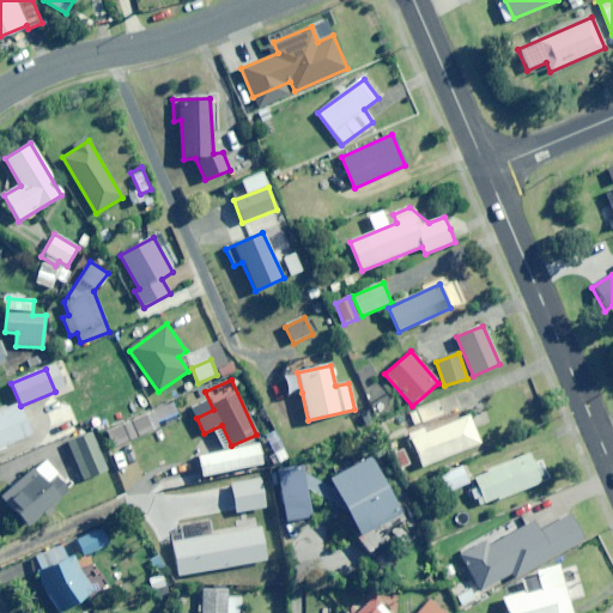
[(442,416),(437,402),(410,413),(416,426),(442,416)]
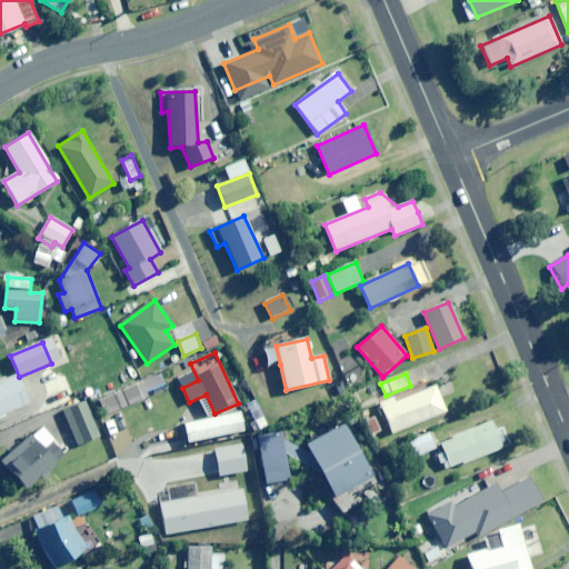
[(0,417),(30,405),(17,375),(0,381),(0,417)]
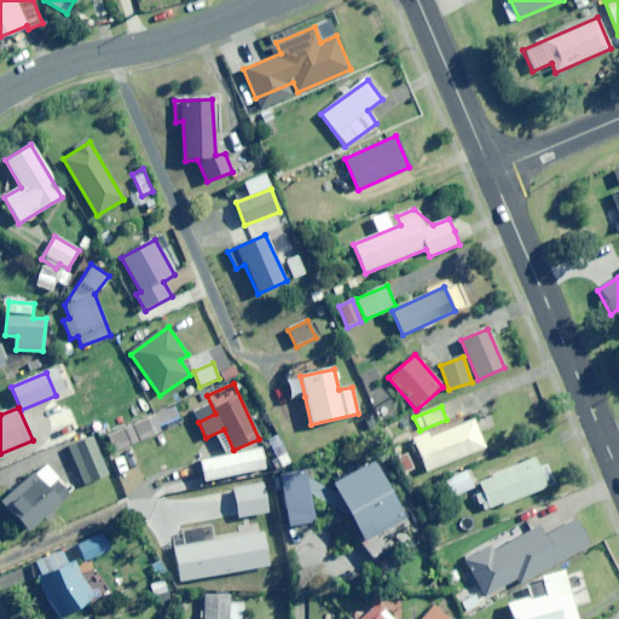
[(485,449),(473,420),(415,444),(426,473),(485,449)]
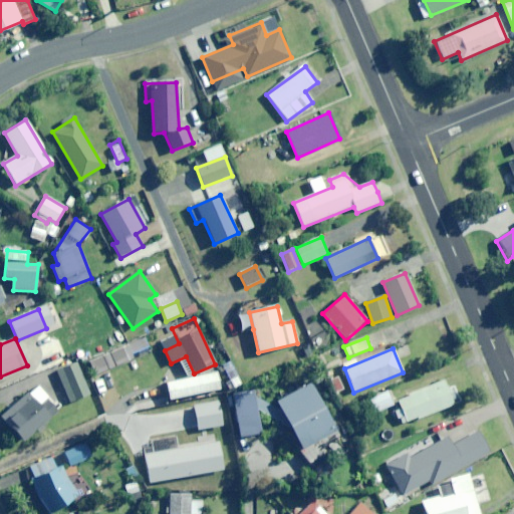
[(90,394),(77,362),(56,371),(69,403),(90,394)]
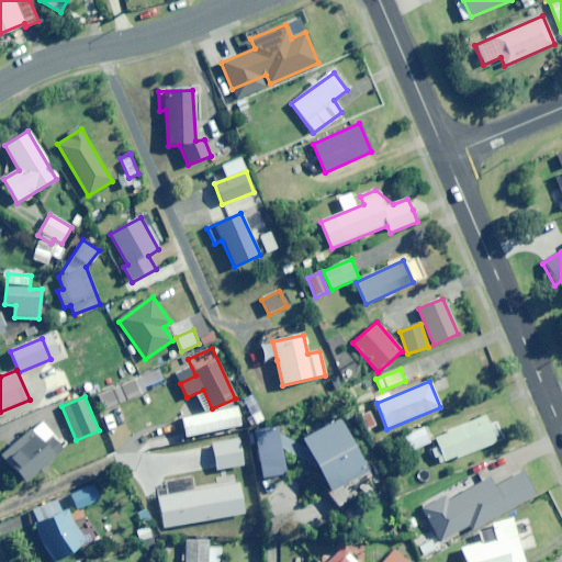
[(257,404),(247,407),(255,426),(265,422),(257,404)]
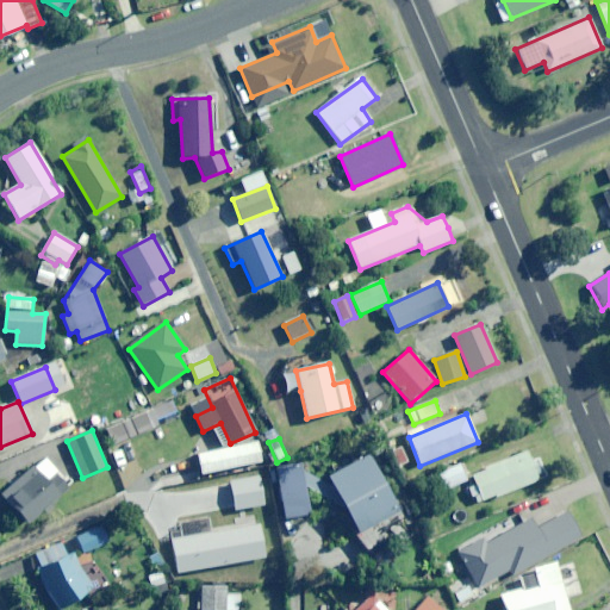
[(261,462),(257,442),(197,455),(200,475),(261,462)]
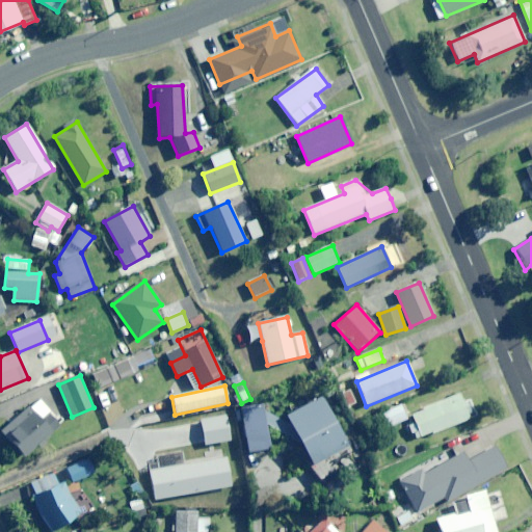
[(468,413),(461,395),(411,415),(416,424),(409,426),(416,441),(475,417),(473,410),(468,413)]
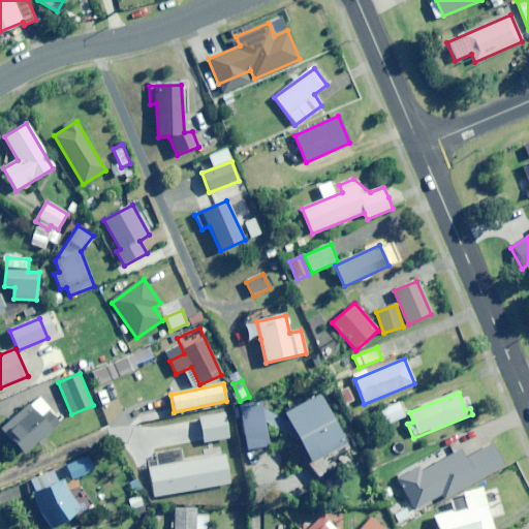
[(344,444),(317,395),(282,413),(309,463),(344,444)]
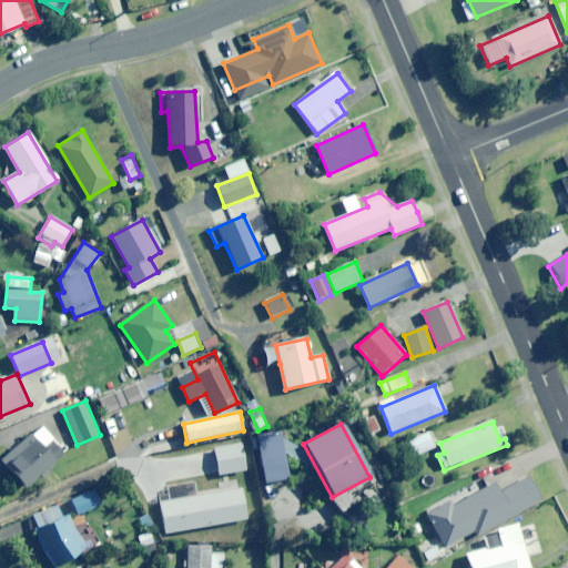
[(436,447),(429,432),(407,440),(414,457),(436,447)]
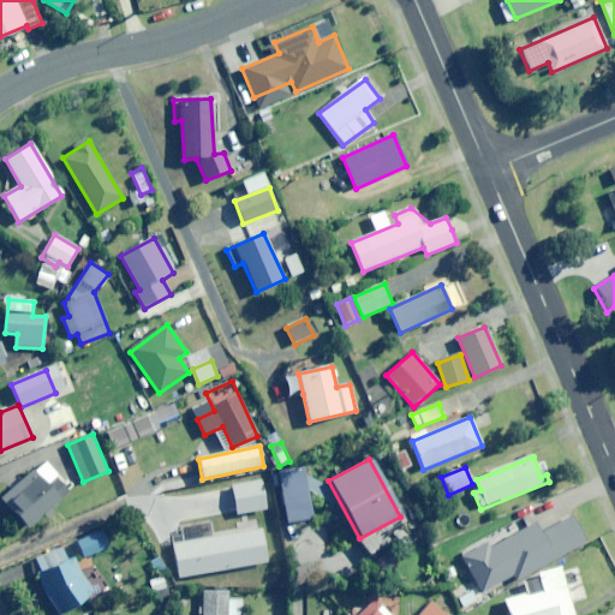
[(291,478),(288,470),(278,471),(286,524),(310,519),(303,477),(291,478)]
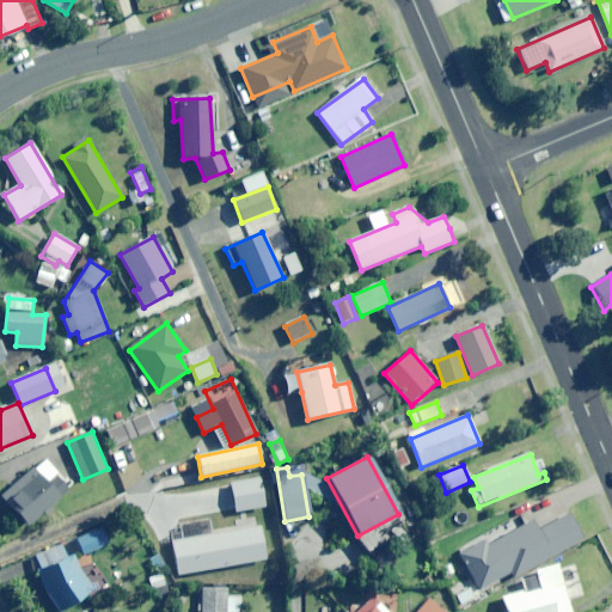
[(46,487),(32,470),(4,494),(28,522),(67,489),(56,477),(46,487)]
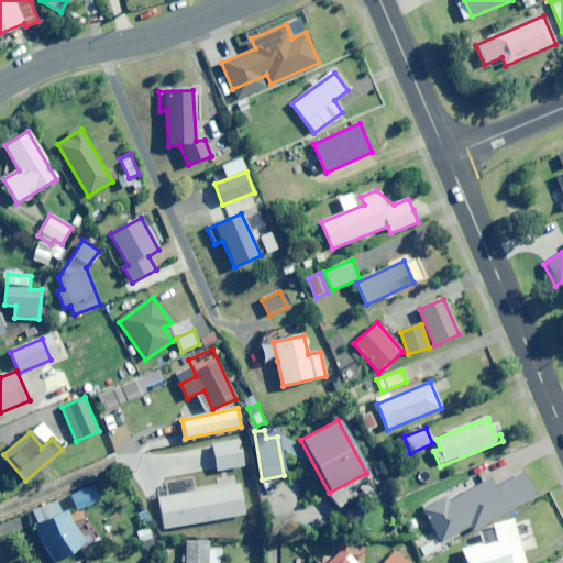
[(212,437),(213,445),(212,445),(217,472),(245,466),(240,441),(233,442),(231,433),(212,437)]
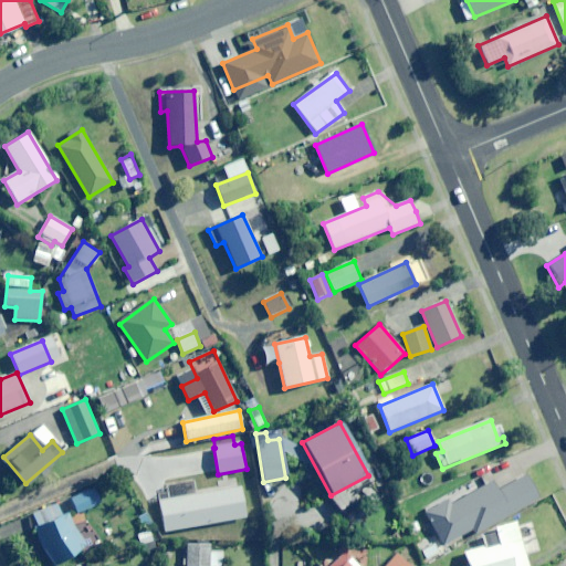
[(540,499),(526,475),(499,491),(493,482),(456,503),(453,498),(426,514),(444,547),(473,531),(475,535),(540,499)]
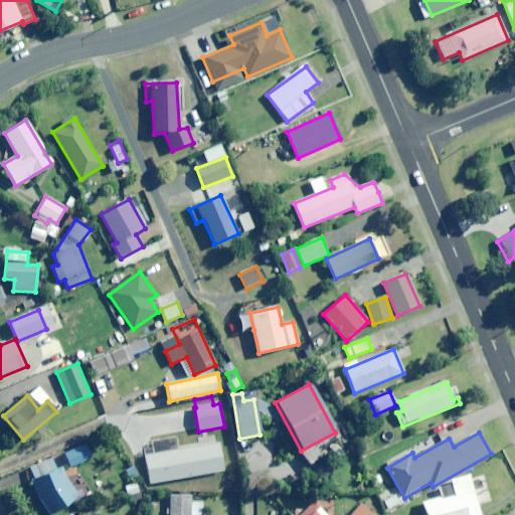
[(224,472),(220,444),(144,457),(149,484),(224,472)]
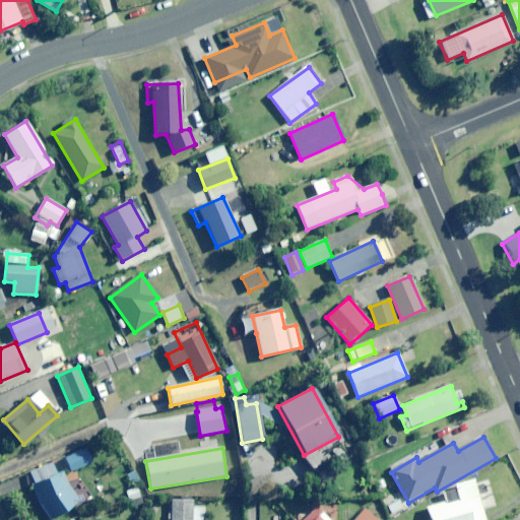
[(93,463),(88,449),(65,458),(70,471),(93,463)]
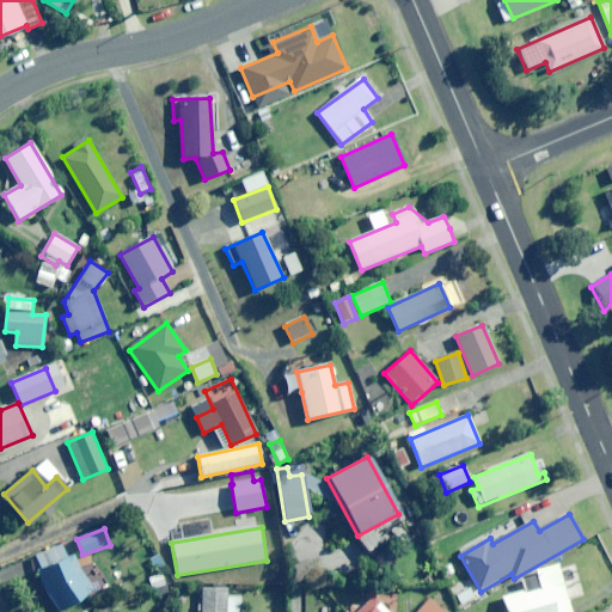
[(67,558),(60,545),(36,558),(41,568),(35,571),(55,611),(61,611),(93,594),(72,556),(67,558)]
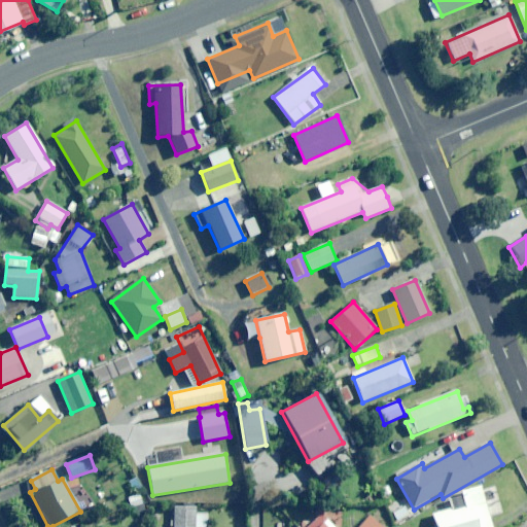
[(491,526),(481,487),(461,492),(465,506),(433,515),(435,526),(491,526)]
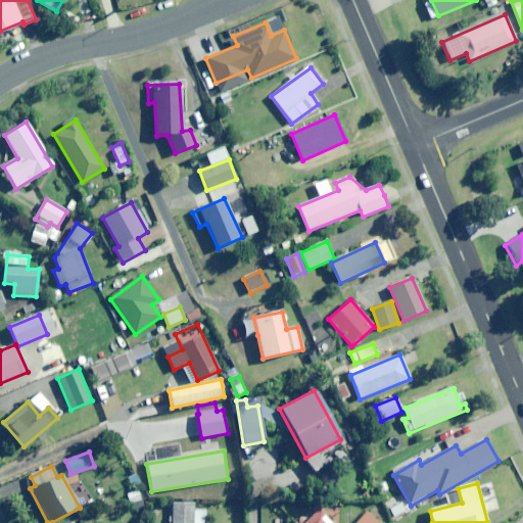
[(144,508),(140,493),(129,496),(132,511),(144,508)]
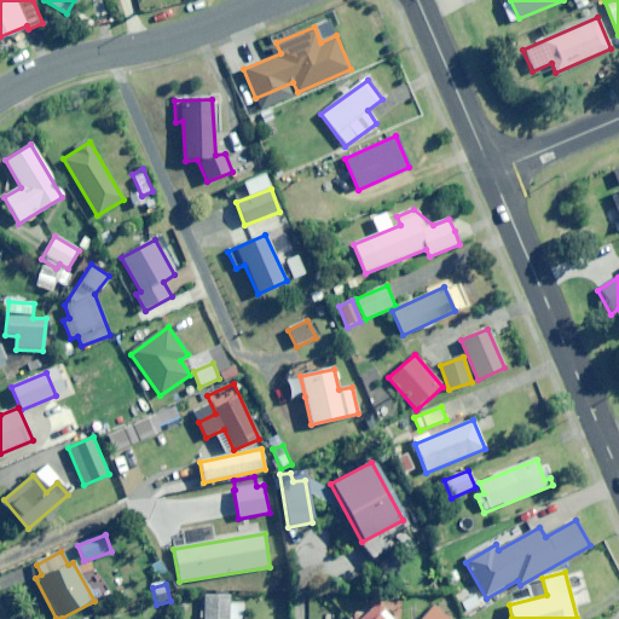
[(237,618),(238,596),(204,595),(203,618),(237,618)]
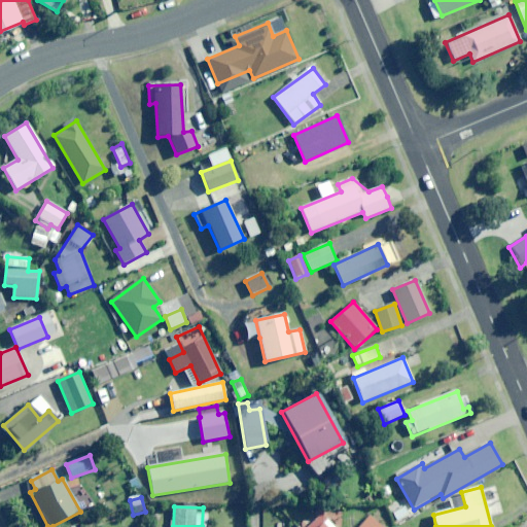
[(334,526),(321,515),(308,526),(334,526)]
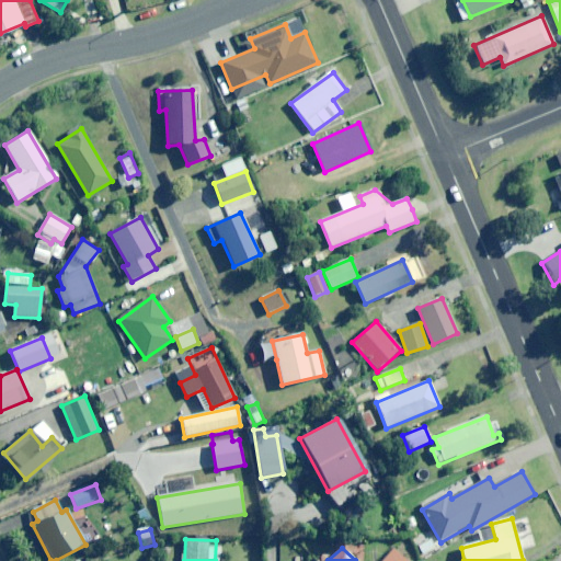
[(405,560),(393,550),(384,560),(405,560)]
